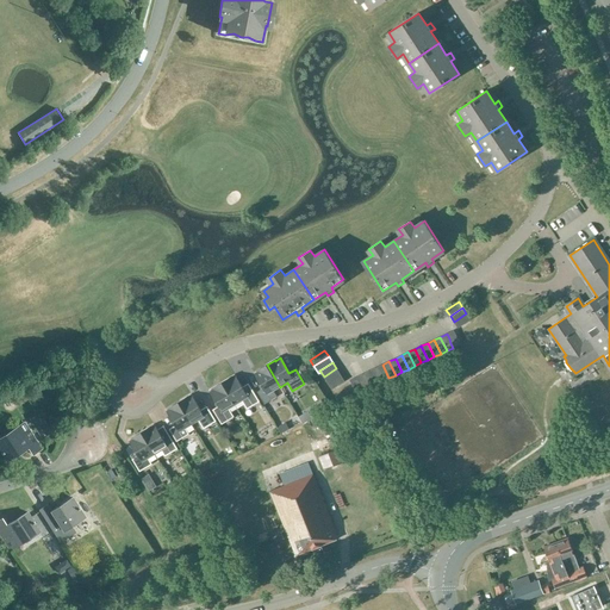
[(267,365),(259,369),(259,371),(255,373),(263,388),(257,392),(265,404),(278,397),(274,391),(280,387),(267,365)]
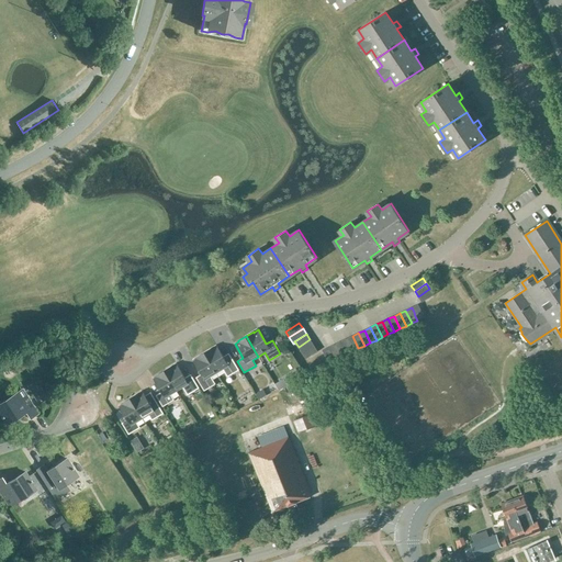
[(346,338),(352,351),(358,348),(352,336),(346,338)]
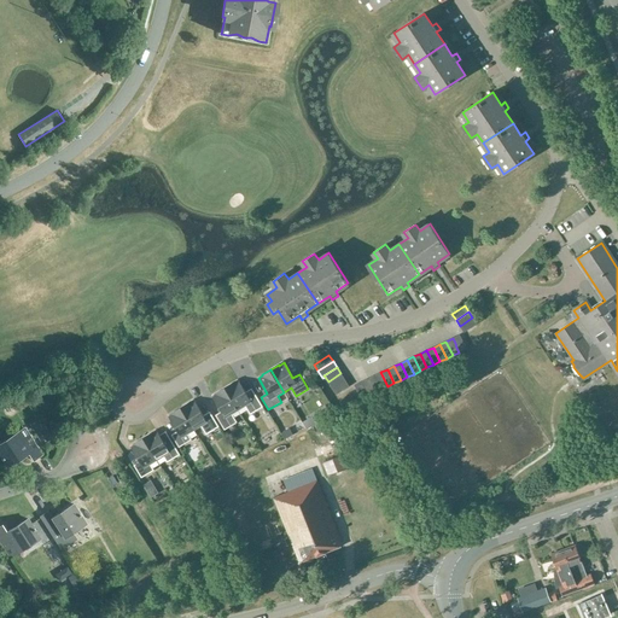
[(374,375),(380,390),(388,386),(380,372),(374,375)]
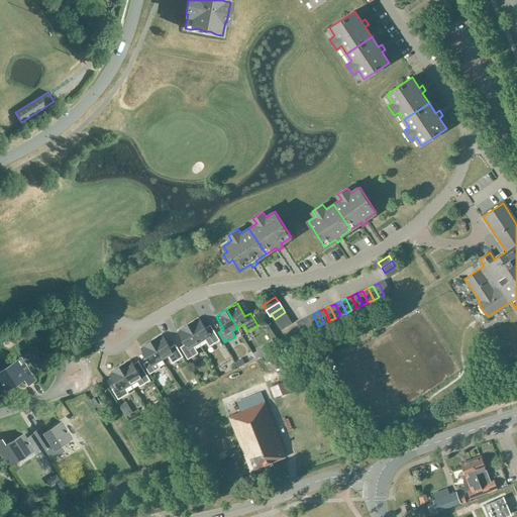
[(285,312),(275,319),(278,324),(282,322),(285,320),(289,317),(285,312)]
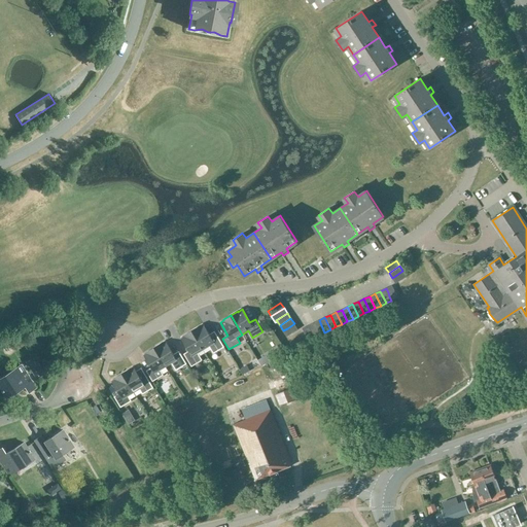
[(314,323),(319,335),(324,332),(319,320),(314,323)]
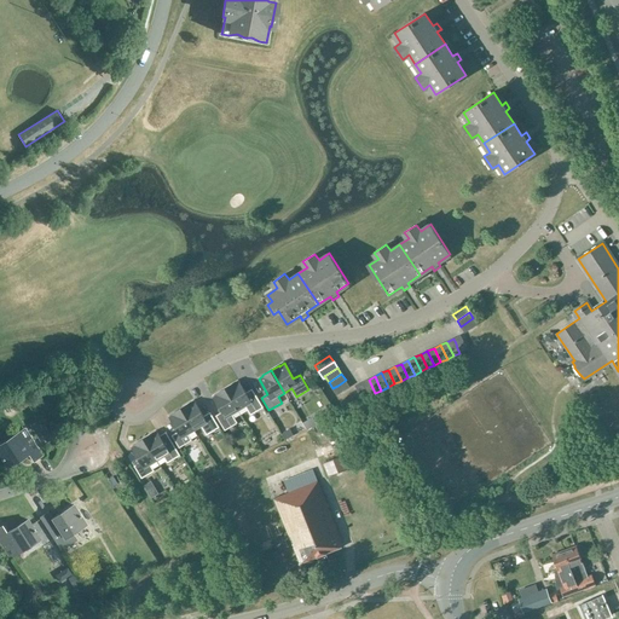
[(362,382),(364,387),(366,392),(369,397),(375,393),(369,380),(362,382)]
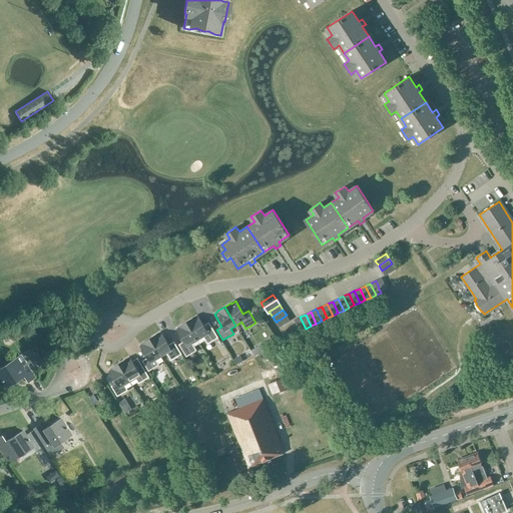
[(218,338),(210,326),(205,329),(198,316),(194,319),(193,318),(186,322),(198,340),(203,337),(207,344),(218,338)]
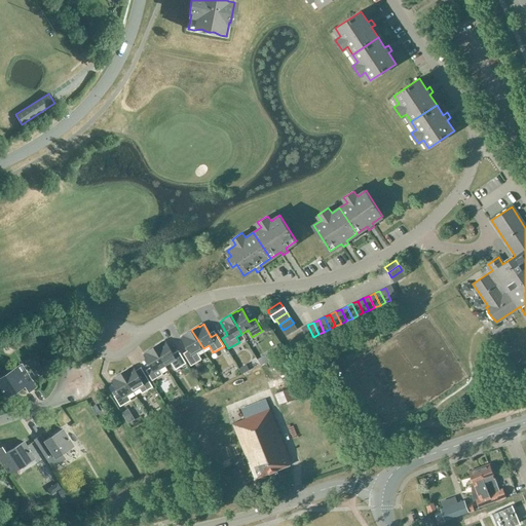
[(197,352),(203,348),(191,330),(184,334),(185,335),(181,337),(189,350),(184,353),(191,366),(201,360),(197,352)]
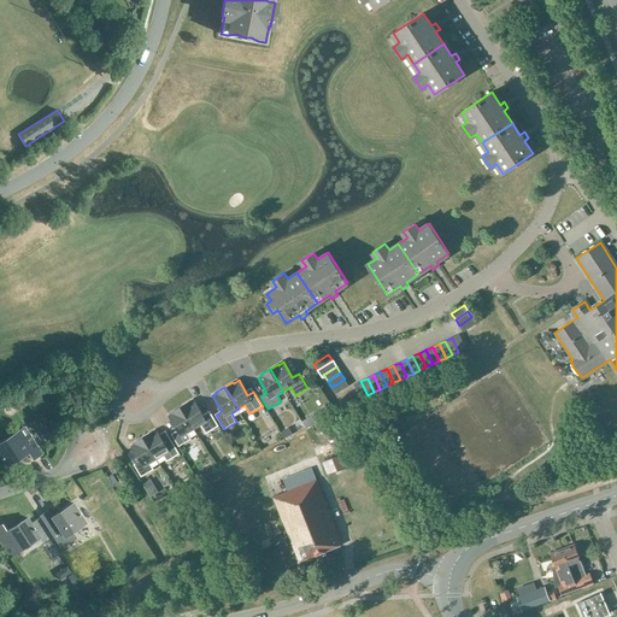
[(204,415),(194,400),(191,403),(189,401),(181,406),(194,429),(201,425),(206,434),(218,425),(210,411),(204,415)]
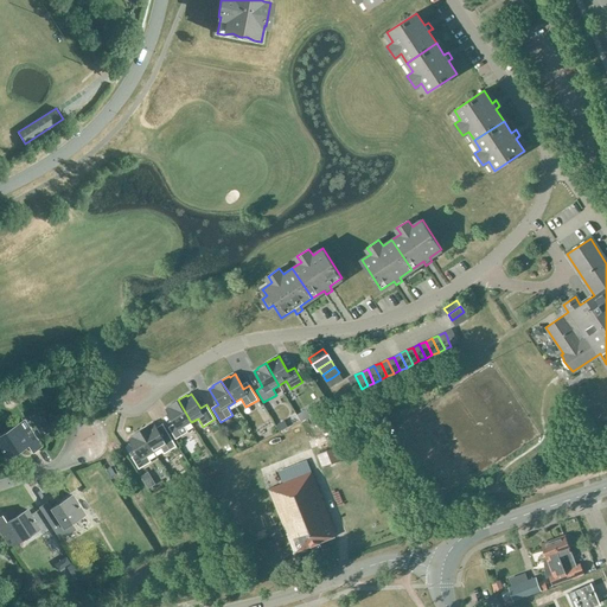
[(185,426),(191,422),(178,400),(170,404),(170,407),(166,409),(174,423),(168,427),(176,439),(189,432),(185,426)]
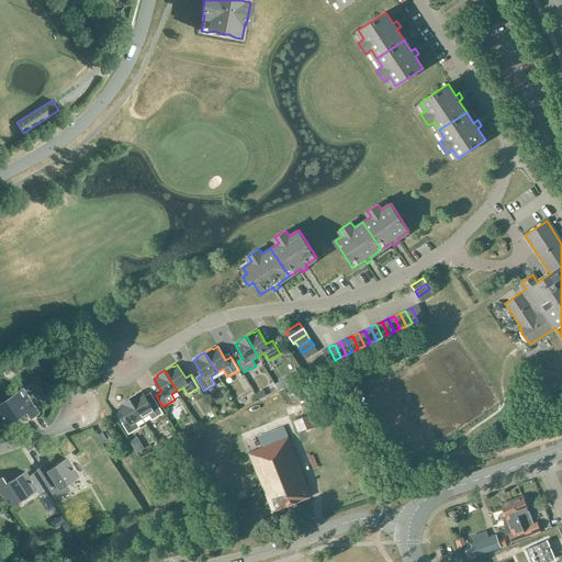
[(45,400),(37,386),(30,391),(37,404),(45,400)]
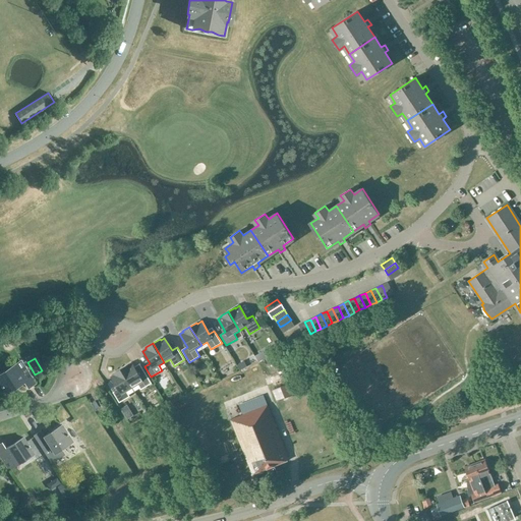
[(20,361),(0,373),(0,384),(6,393),(23,382),(27,388),(35,383),(20,361)]
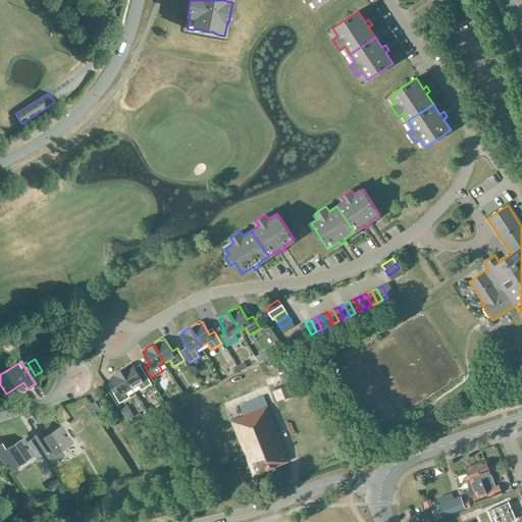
[(245,363),(238,367),(241,371),(248,367),(245,363)]
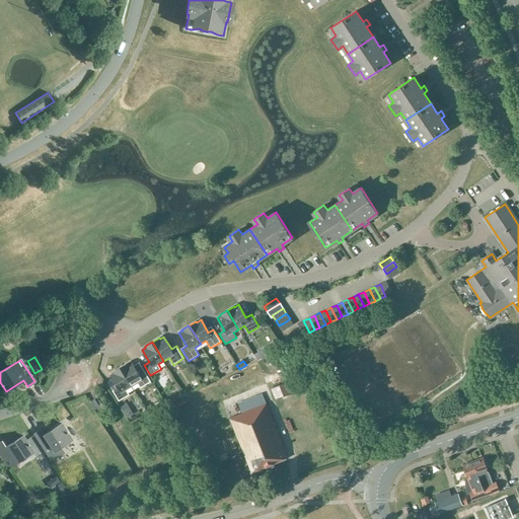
[(140,374),(132,362),(128,364),(128,363),(121,367),(132,386),(138,383),(141,388),(151,382),(145,371),(140,374)]
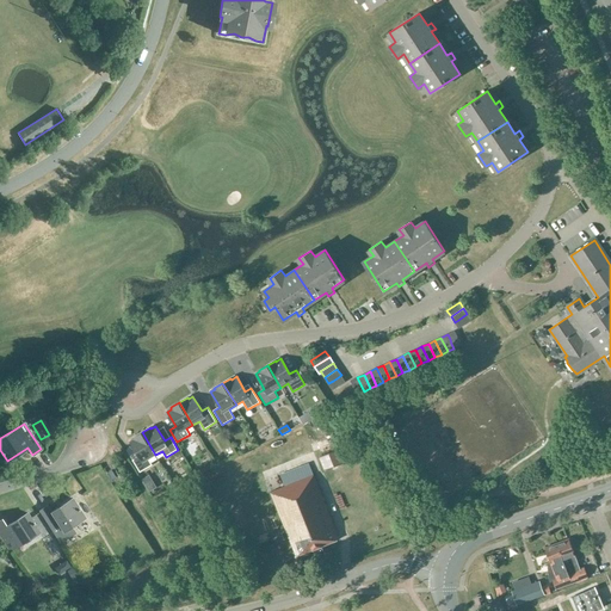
[(149,460),(155,455),(142,432),(134,438),(134,439),(130,442),(139,456),(133,460),(140,473),(153,466),(149,460)]
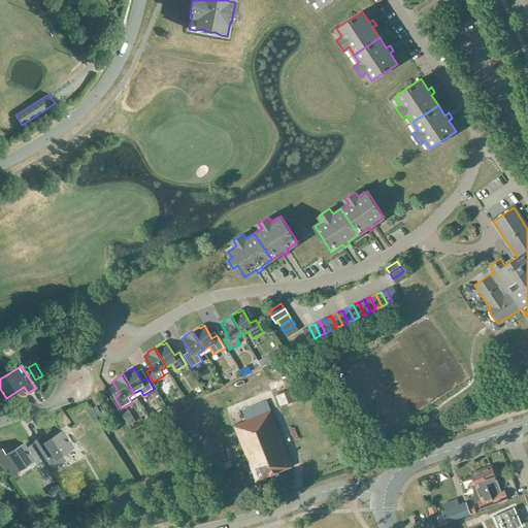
[(211,381),(216,388),(223,385),(219,377),(211,381)]
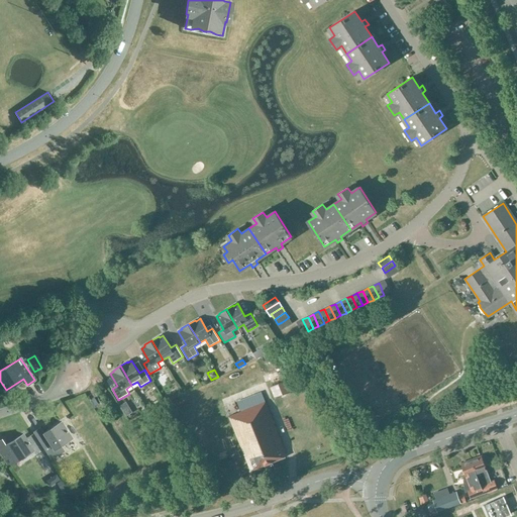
[(276,399),(292,393),(288,382),(272,388),(276,399)]
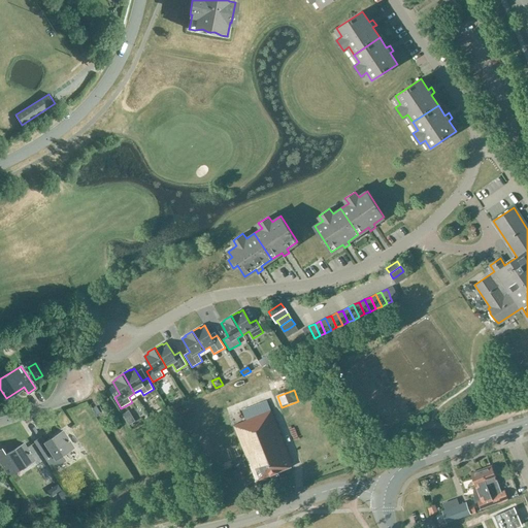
[(234,426),(256,481),(270,475),(271,477),(281,474),(279,471),(293,466),(271,410),(234,426)]
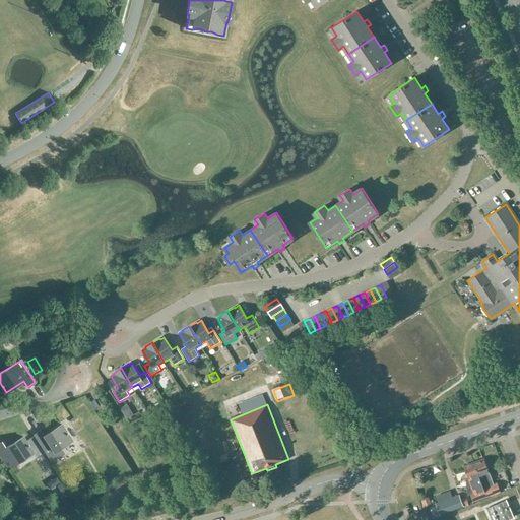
[(41,430),(33,434),(51,462),(52,462),(51,461),(64,453),(60,448),(72,440),(62,424),(44,435),(41,430)]
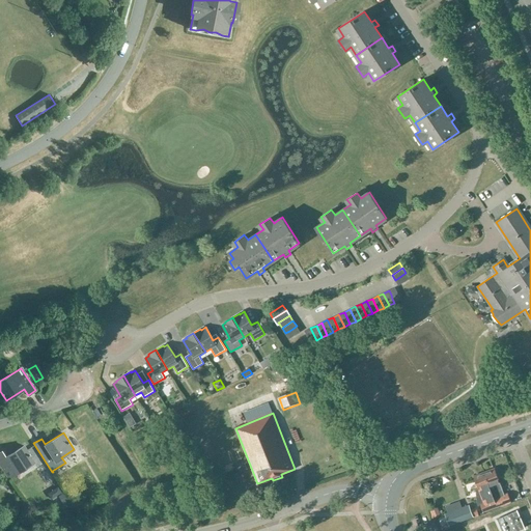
[(5,457),(2,451),(0,451),(0,465),(9,478),(34,462),(24,445),(5,457)]
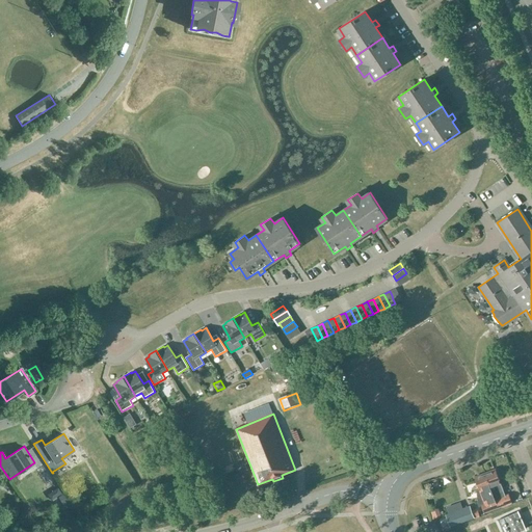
[(484,473),(498,507),(511,502),(508,494),(505,496),(495,469),(484,473)]
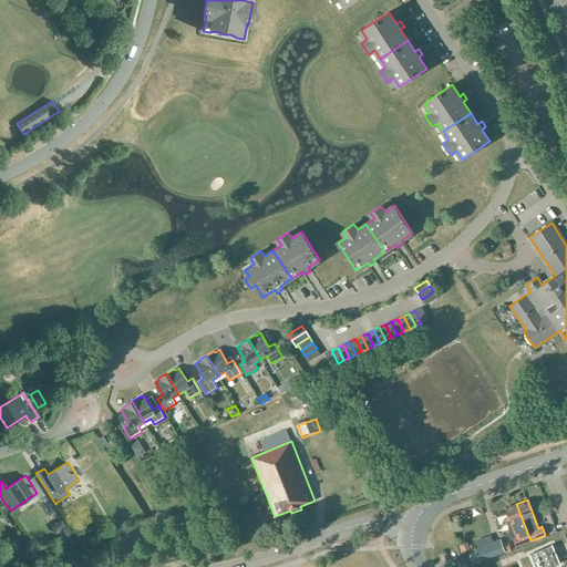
[(511,523),(508,524),(511,539),(514,538),(516,546),(531,540),(516,504),(505,508),(511,523)]
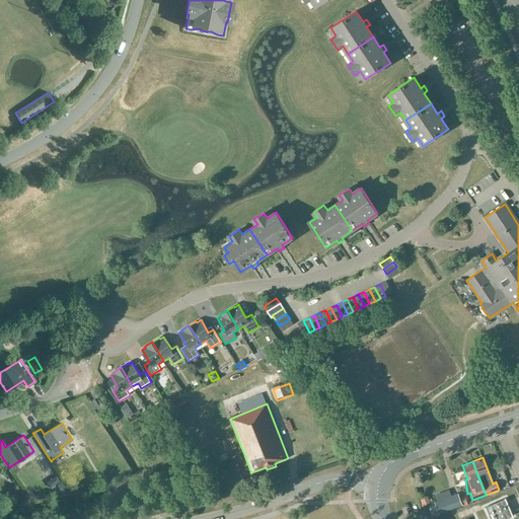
[(62,482),(57,485),(62,492),(67,489),(62,482)]
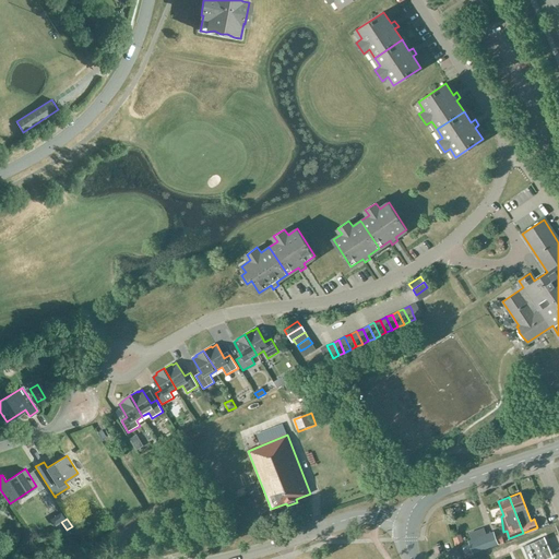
[(468,542),(473,554),(504,543),(501,534),(495,537),(492,532),(468,542)]
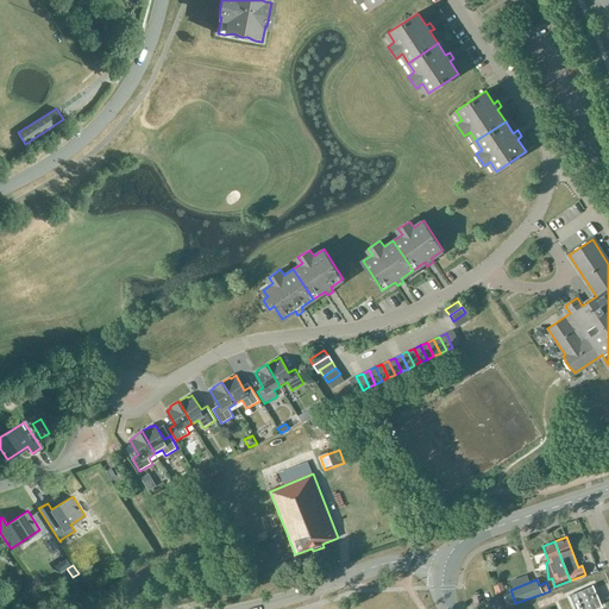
[(493,585),(496,595),(506,591),(502,582),(493,585)]
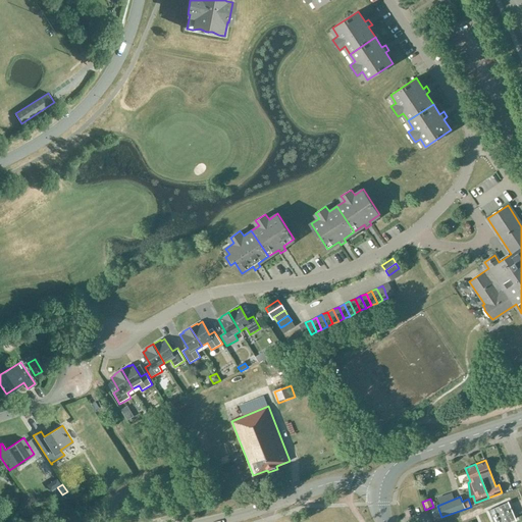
[(507,503),(488,511),(492,521),(508,521),(515,519),(507,503)]
